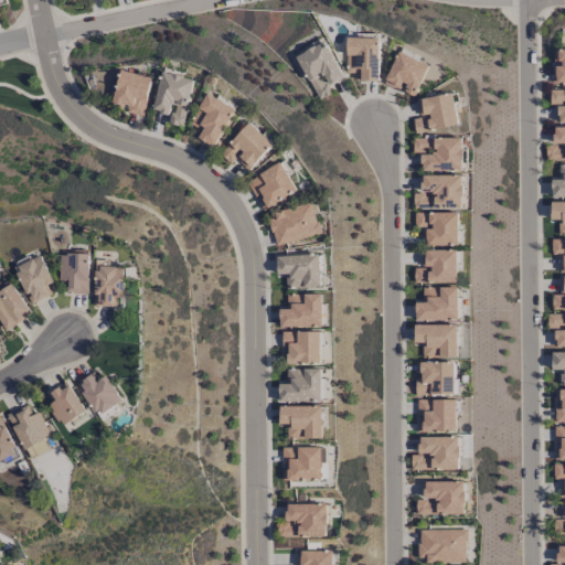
[(379,82),(380,38),(347,38),(347,73),(361,74),(361,81),(379,82)]
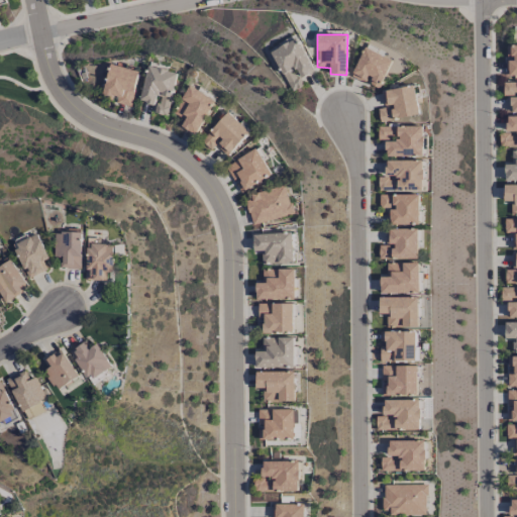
[(291,92),(303,85),(300,79),(315,71),(298,36),(270,50),(291,92)]
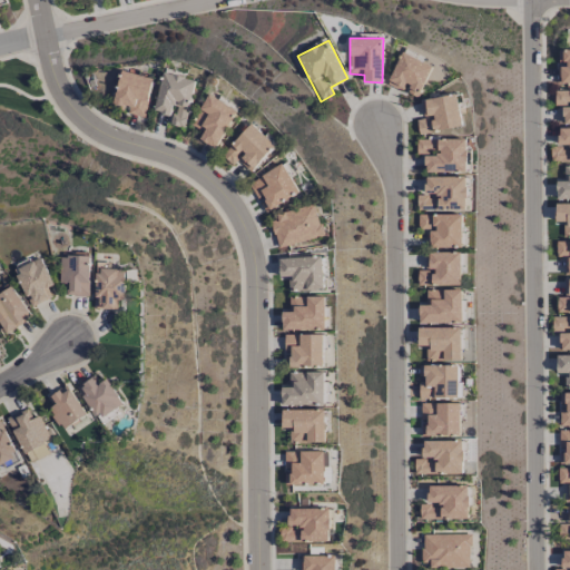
[(569,50),(559,50),(560,65),(558,65),(558,84),(569,82),(569,50)]
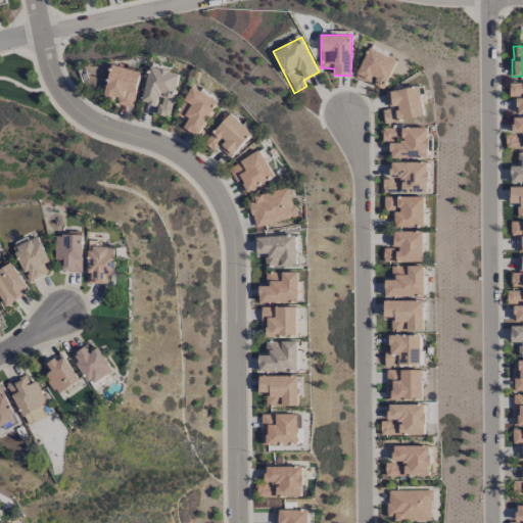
[(383,90),(397,60),(370,47),(355,78),(371,85),(372,84),(383,90)]
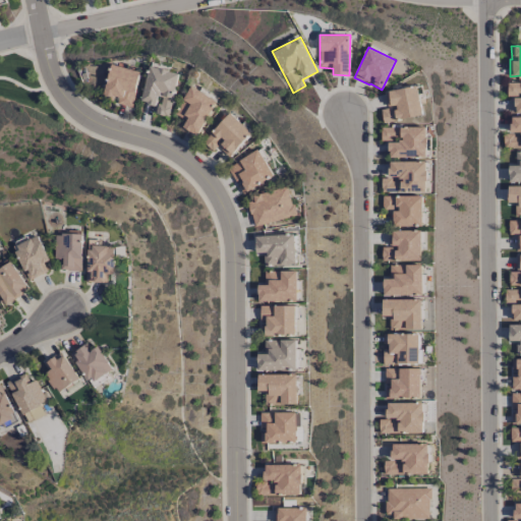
[(105,95),(118,99),(117,104),(132,108),(141,72),(113,64),(105,95)]
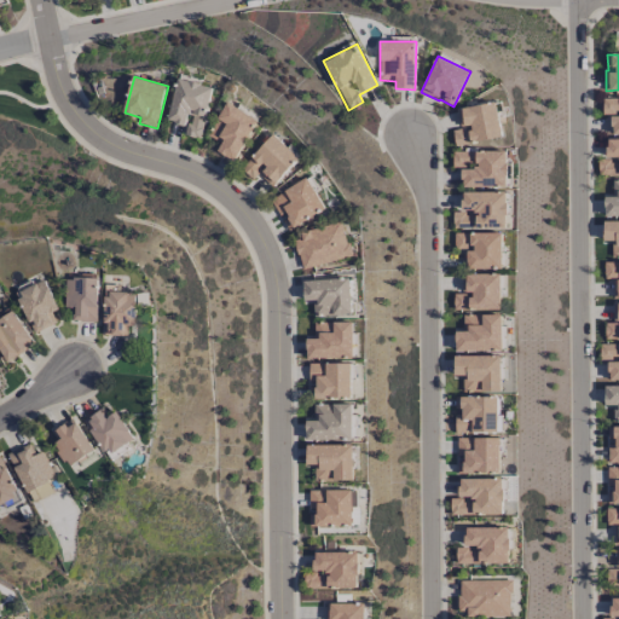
[(169,122),(187,126),(185,136),(202,139),(214,87),(179,79),(169,122)]
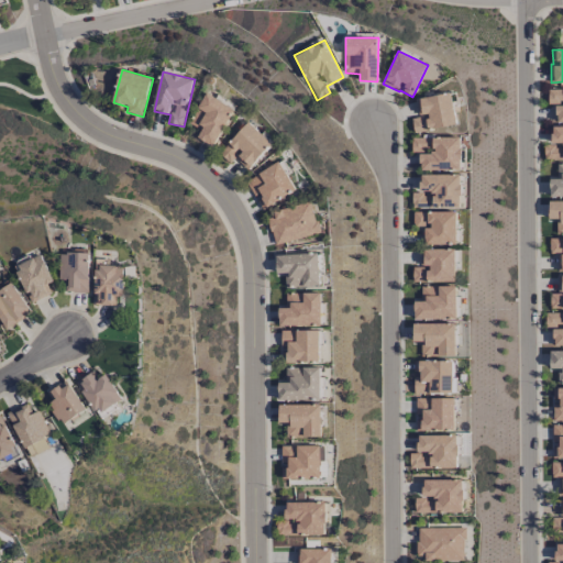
[(549,103),(562,103),(562,105),(558,106),(558,122),(562,122),(562,89),(549,89),(549,103)]
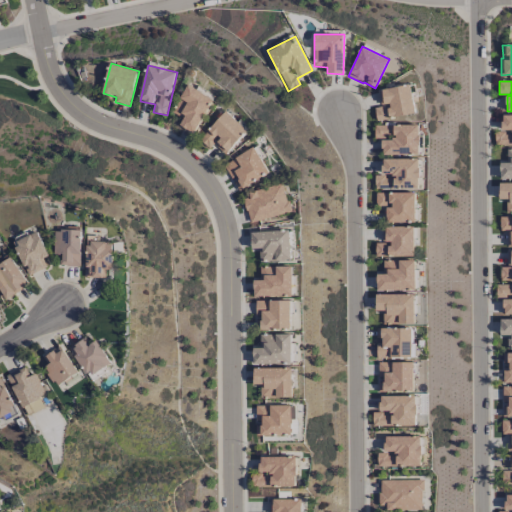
[(378,90),(381,106),(374,108),(376,121),(415,113),(410,84),(378,90)]
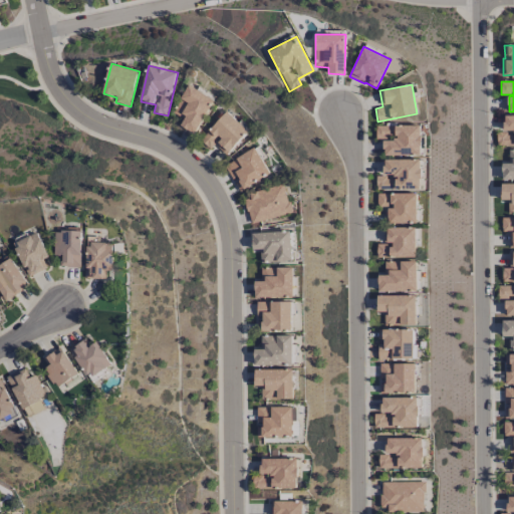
[(182,126),(199,135),(216,97),(189,85),(176,112),(186,117),(182,126)]
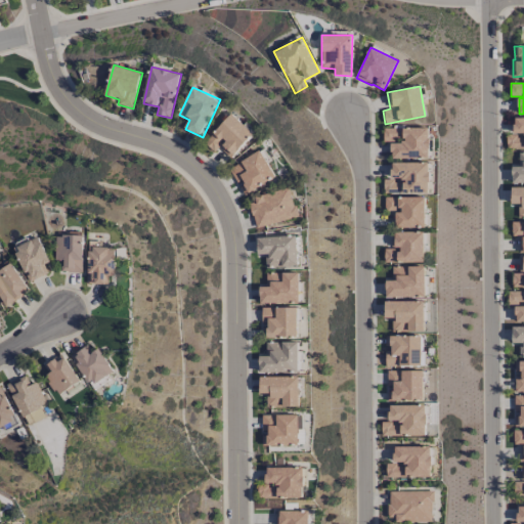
[(231,158),(255,135),(234,114),(205,141),(215,153),(220,146),(231,158)]
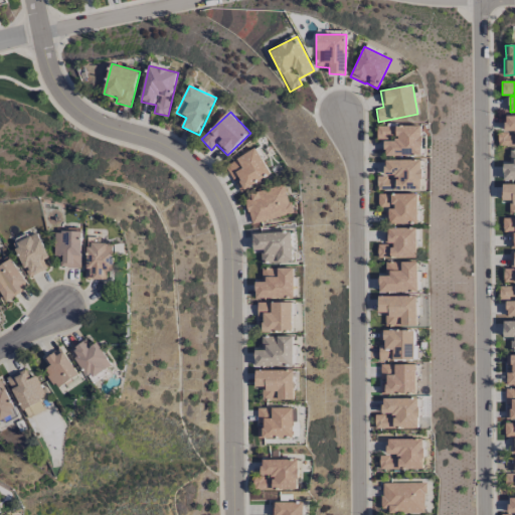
[(514,115),(505,116),(505,131),(514,131),(514,115)]
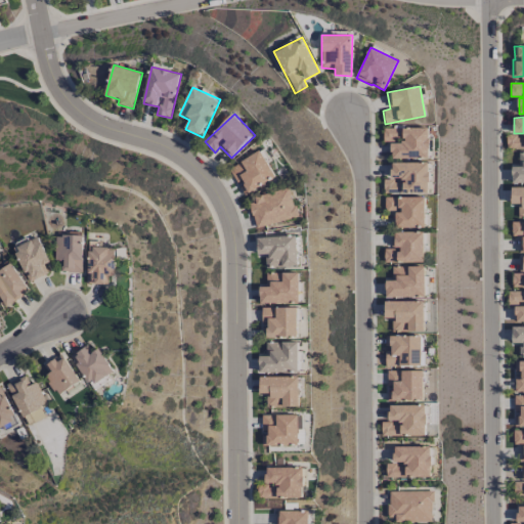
[(384,142),(391,142),(391,158),(429,158),(429,127),(384,128),(384,142)]
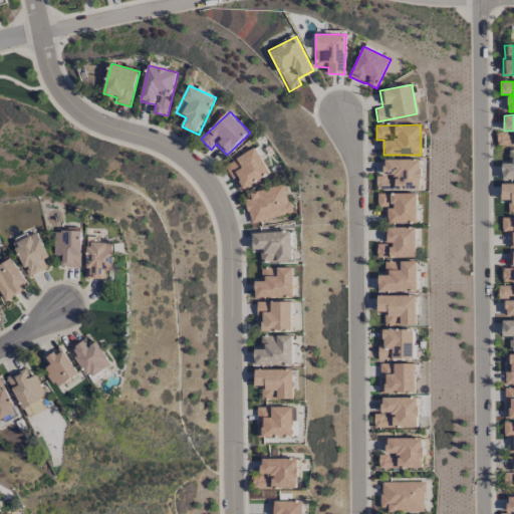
[(497,146),(513,146),(513,134),(497,134),(497,146)]
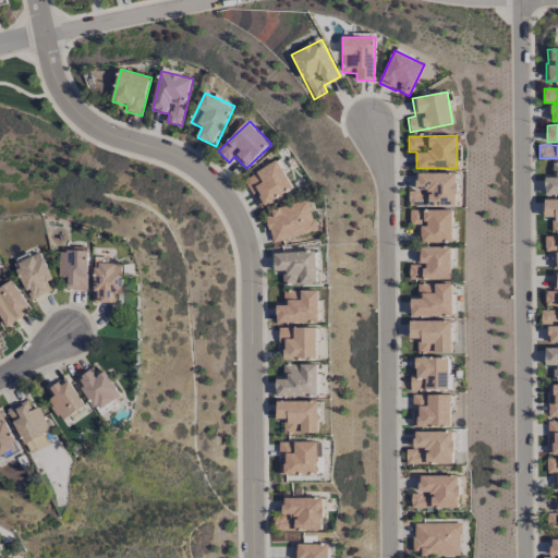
[(261,207),(294,190),(280,161),(244,179),(253,195),(255,195),(261,207)]
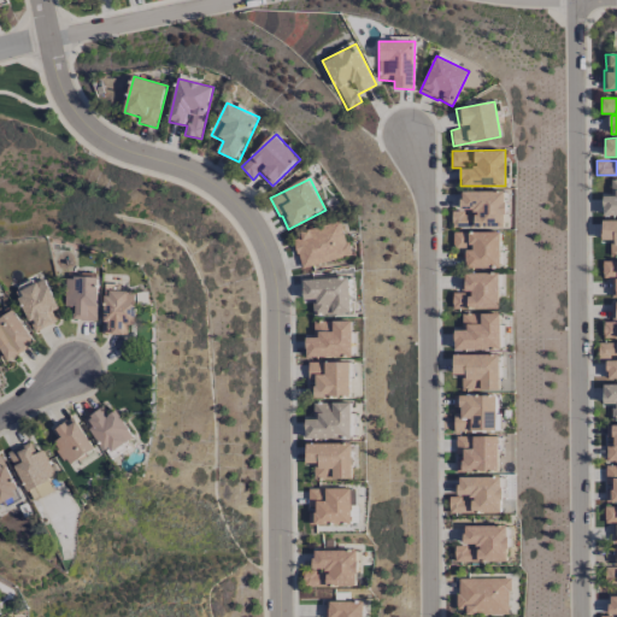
[(616,180),(611,180),(611,195),(603,195),(604,216),(616,215),(616,180)]
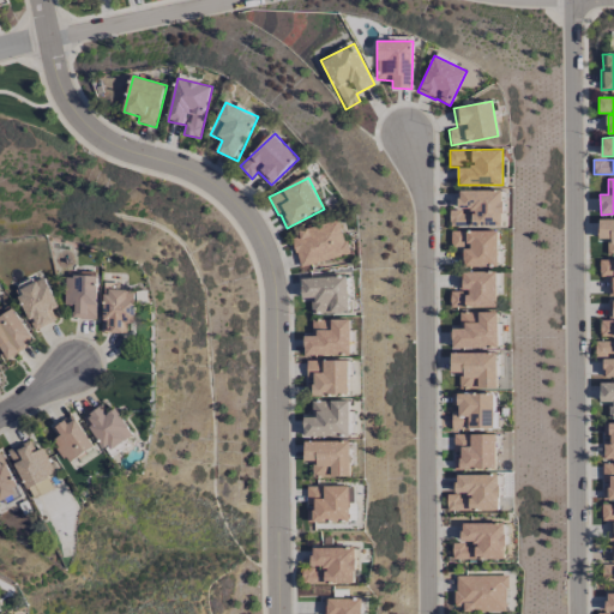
[(450,226),(503,227),(503,191),(458,191),(458,210),(450,210),(450,226)]
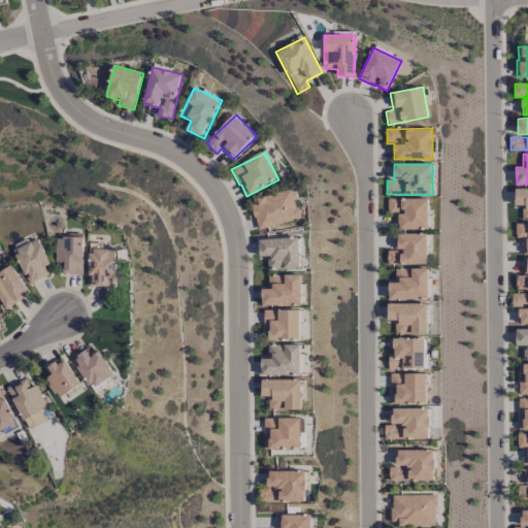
[(527,189),(515,190),(516,205),(522,205),(523,219),(527,219),(527,189)]
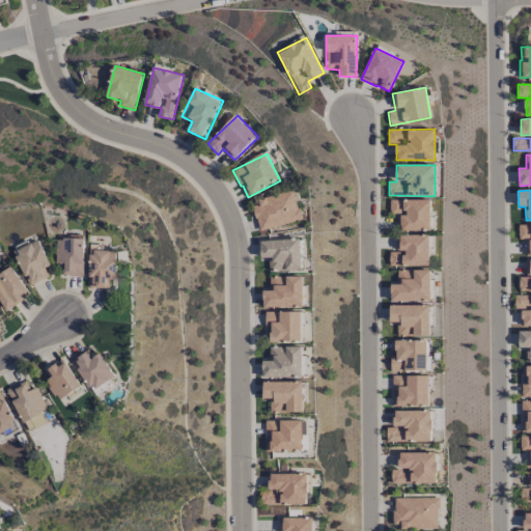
[(303,221),(296,191),(253,201),(259,231),(303,221)]
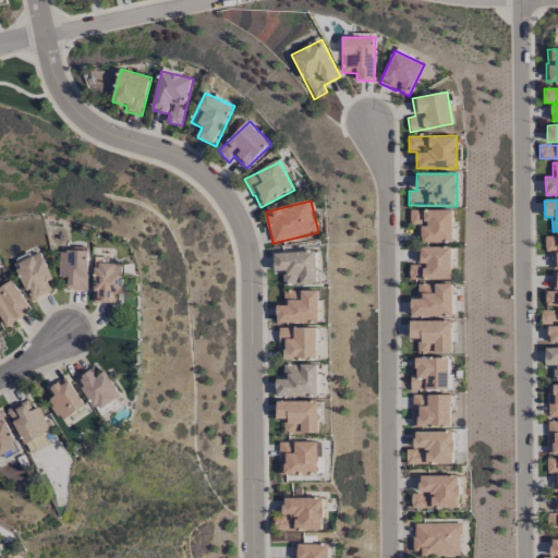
[(455,210),(410,209),(410,225),(419,226),(419,242),(453,243),(455,210)]
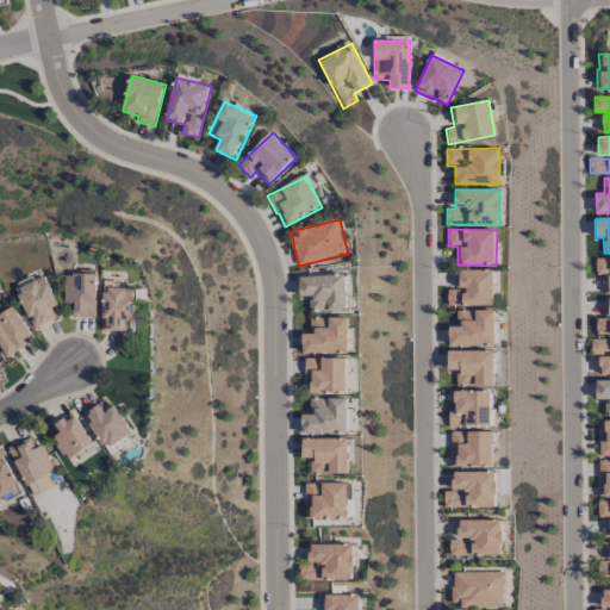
[(609,274),(609,275),(609,259),(595,259),(596,275),(603,275),(604,294),(609,293),(609,274)]
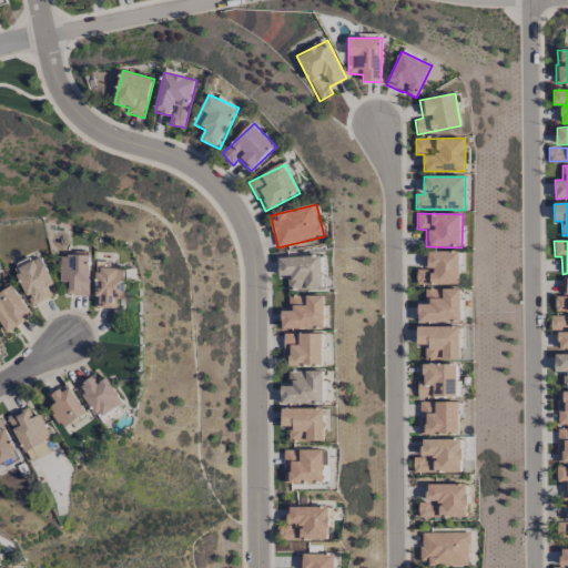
[(460,251),(428,252),(428,270),(416,270),(417,285),(462,284),(460,251)]
